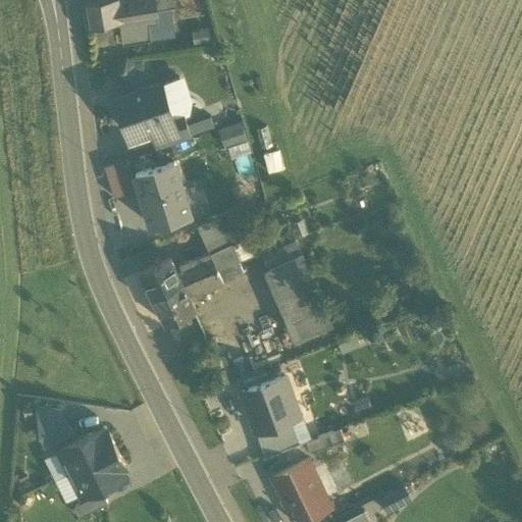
[(86,27),(123,21),(157,16),(156,10),(154,0),(95,0),(83,2),(86,27)]
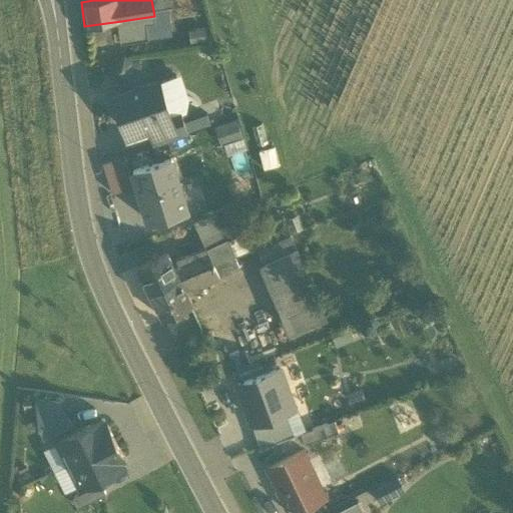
[(151,0),(153,10),(167,8),(171,7),(169,0),(151,0)]
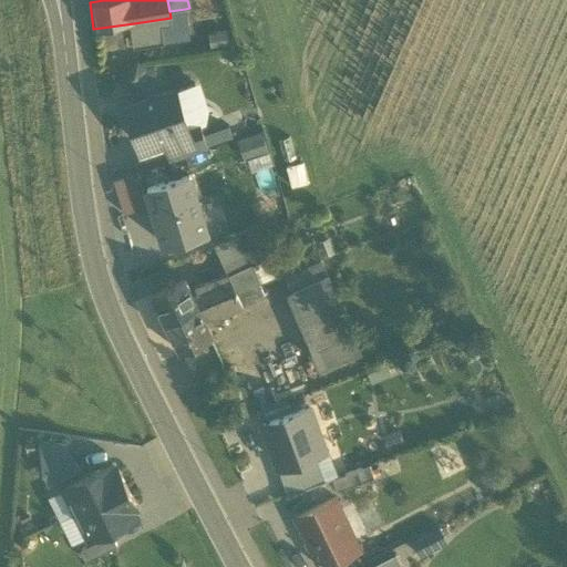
[(169,11),(171,18),(172,24),(162,26),(164,43),(188,39),(186,22),(185,9),(169,11)]
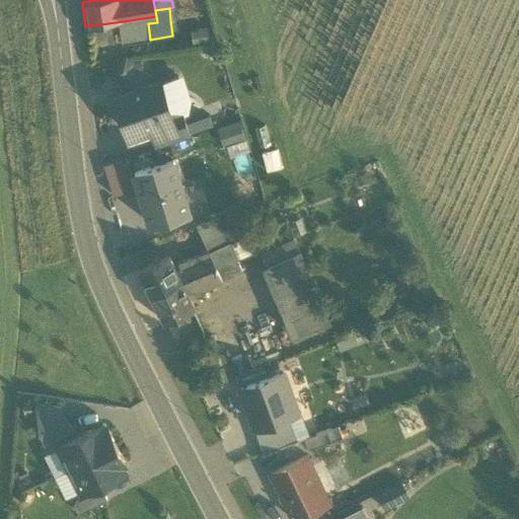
[(126,43),(150,40),(148,23),(157,22),(156,16),(123,21),(126,43)]
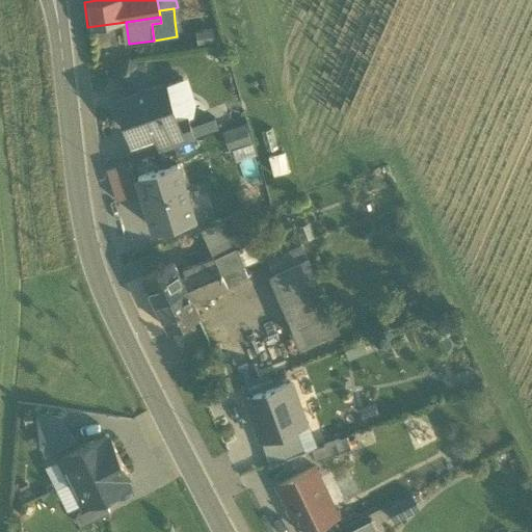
[(213,29),(195,31),(197,47),(215,44),(213,29)]
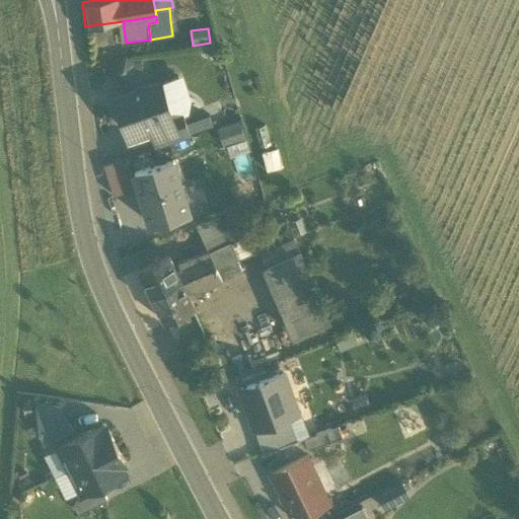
[(113,76),(120,81),(129,80),(134,72),(141,72),(140,63),(133,64),(126,59),(117,60),(112,67),(113,76)]
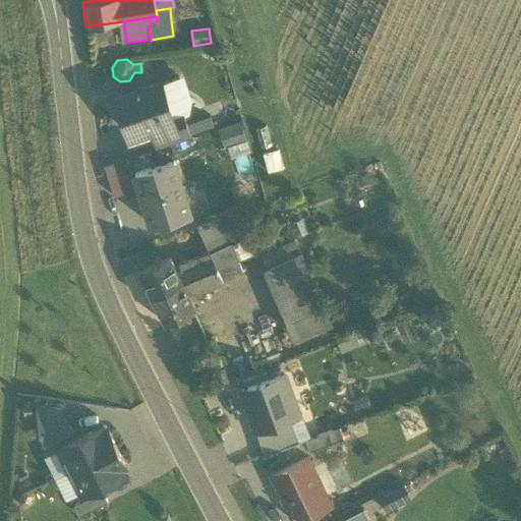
[(183,75),(162,82),(174,119),(184,116),(189,114),(191,98),(183,75)]
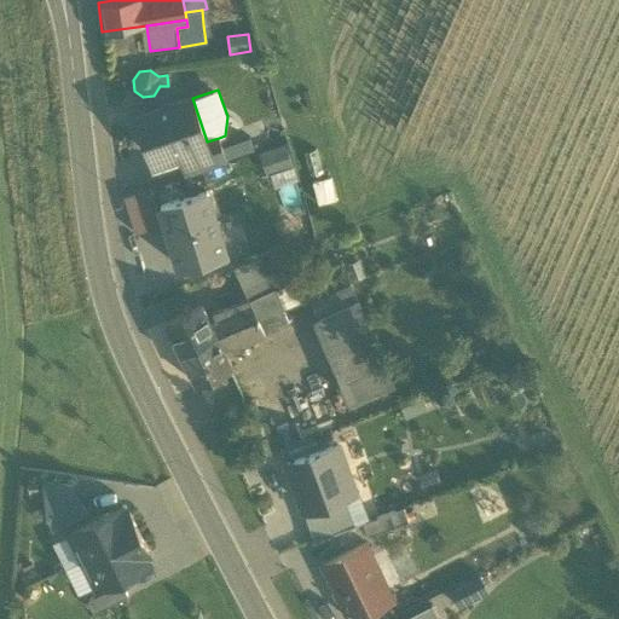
[(155,154),(168,161),(179,156),(209,146),(207,142),(192,98),(138,117),(148,145),(151,144),(155,154)]
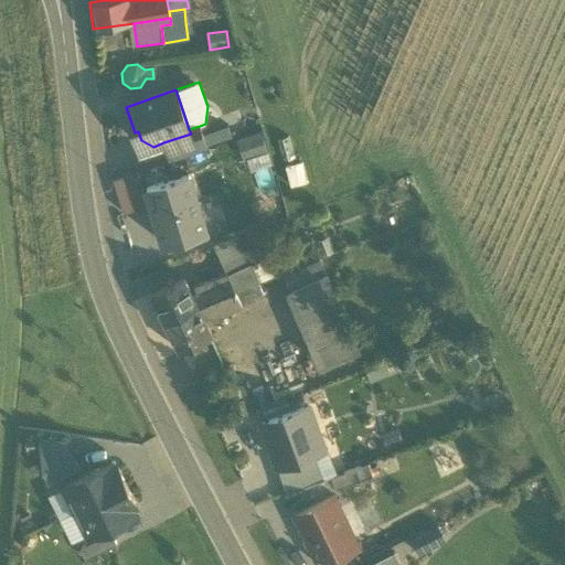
[(163,142),(170,161),(208,148),(203,135),(200,126),(189,129),(191,134),(163,142)]
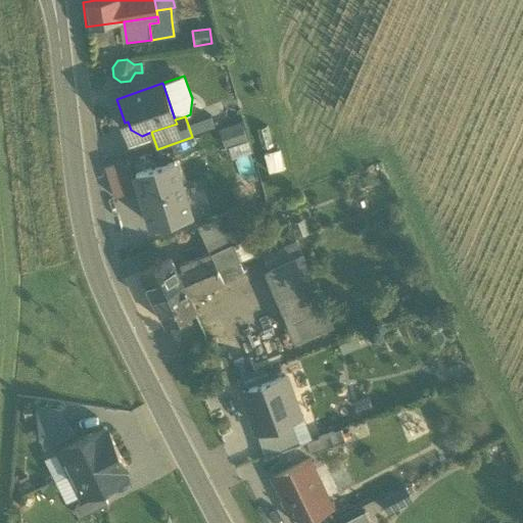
[(211,116),(188,125),(192,137),(216,129),(211,116)]
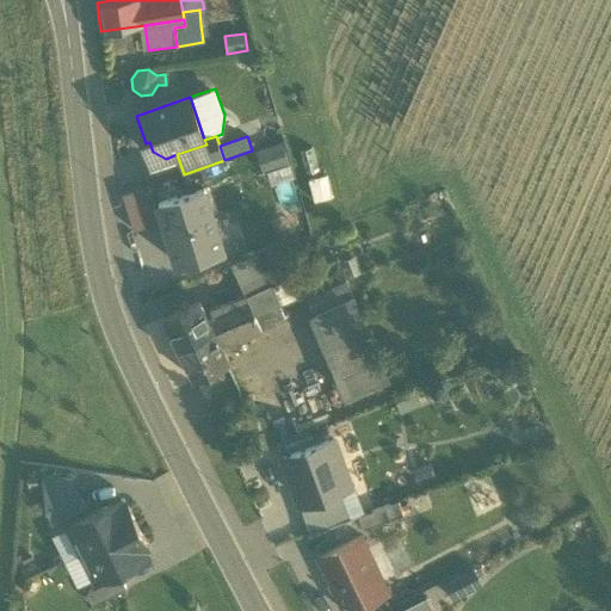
[(290,164),(284,141),(257,150),(264,172),(266,171),(290,164)]
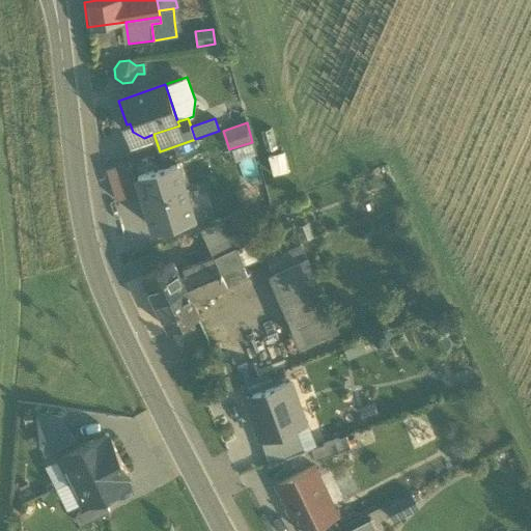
[(252,142),(231,148),(235,161),(255,154),(252,142)]
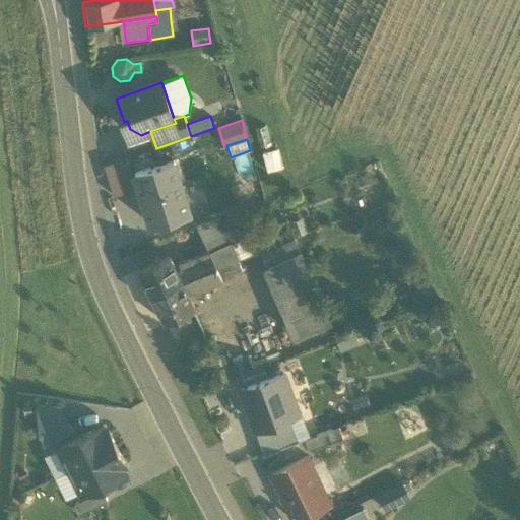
[(276,148),(261,152),(265,171),(280,167),(276,148)]
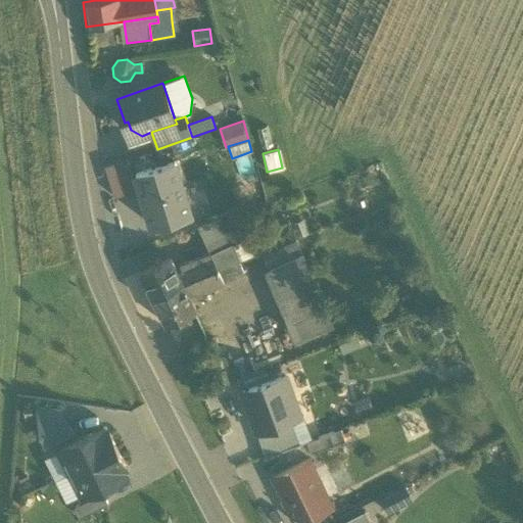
[(127,158),(104,167),(114,197),(137,189),(127,158)]
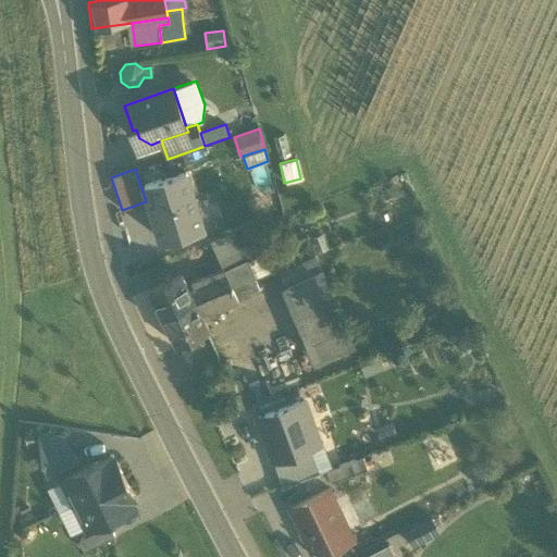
[(186,171),(144,184),(162,242),(203,229),(186,171)]
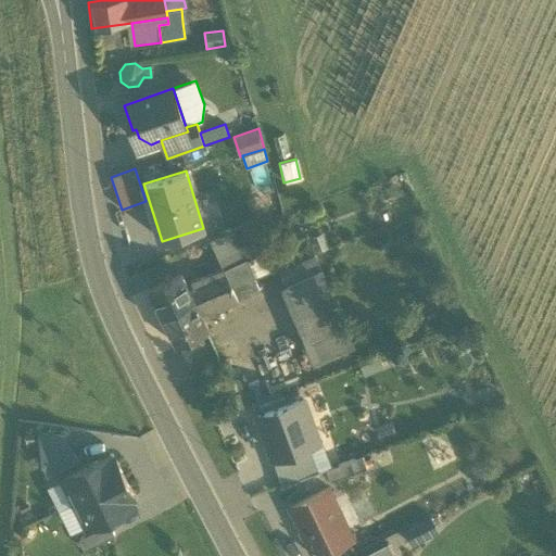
[(211,240),(218,256),(239,245),(232,232),(211,240)]
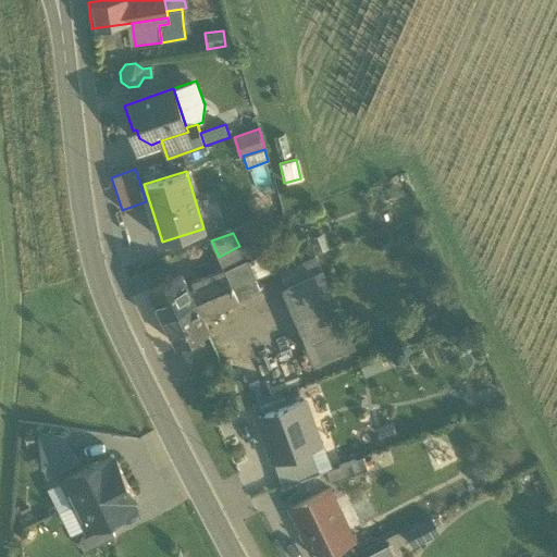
[(279,269),(298,262),(291,243),(272,250),(279,269)]
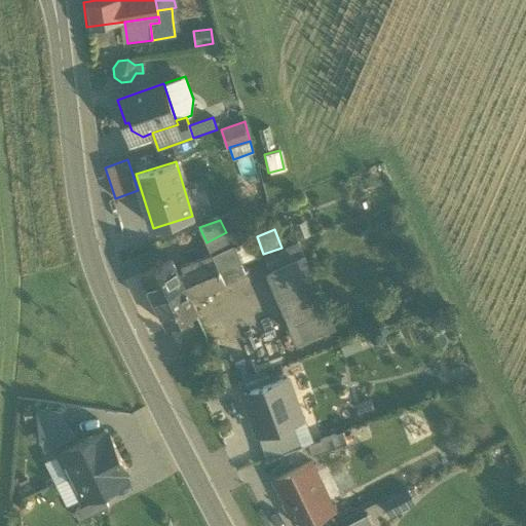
[(212,253),(219,270),(240,263),(232,246),(226,232),(207,242),(211,253),(212,253)]
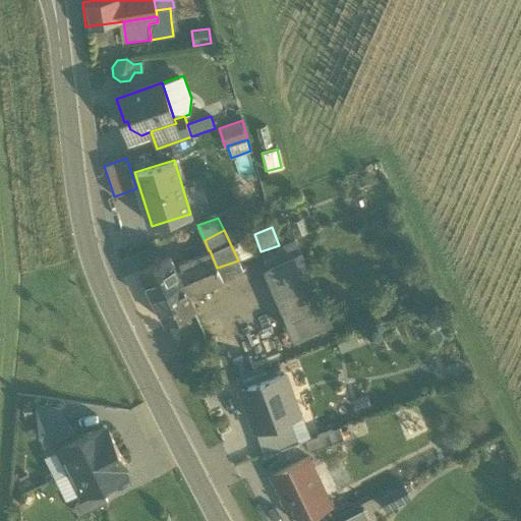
[(245,237),(230,243),(238,261),(252,254),(245,237)]
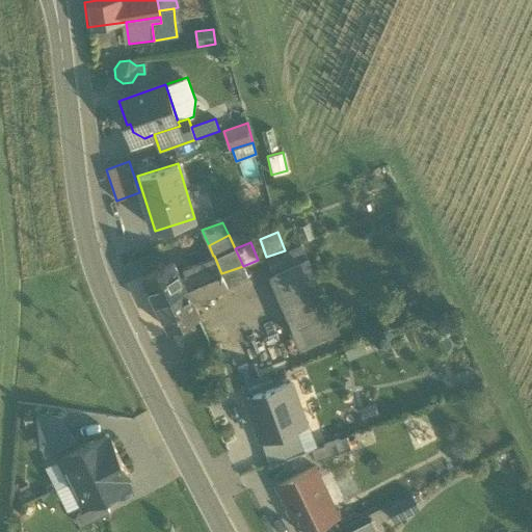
[(267,259),(304,346),(338,333),(300,244),(267,259)]
